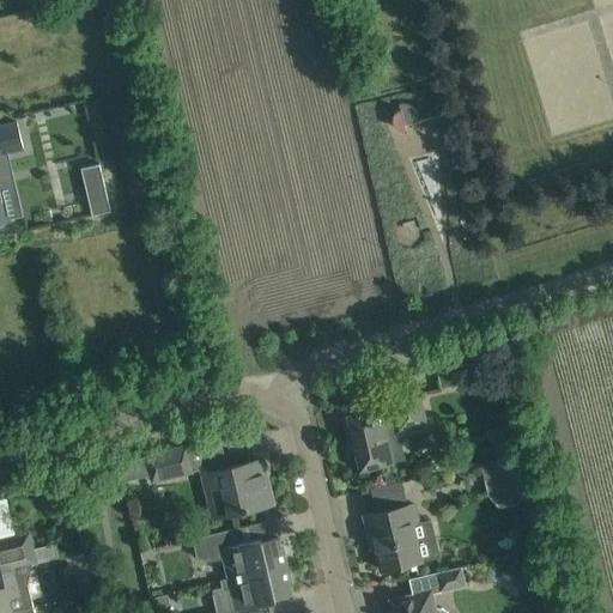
[(438,116),(438,115),(419,120),(418,117),(418,116),(418,115),(418,114),(417,113),(416,110),(414,109),(414,108),(413,107),(412,107),(411,105),(410,105),(408,104),(407,104),(406,104),(404,103),(401,103),(400,103),(399,104),(400,109),(398,110),(396,110),(396,111),(395,111),(394,113),(393,115),(393,116),(393,117),(393,119),(393,120),(393,122),(393,123),(394,125),(395,126),(396,127),(398,128),(399,129),(400,129),(401,129),(402,129),(404,129),(406,129),(405,125),(438,116)]
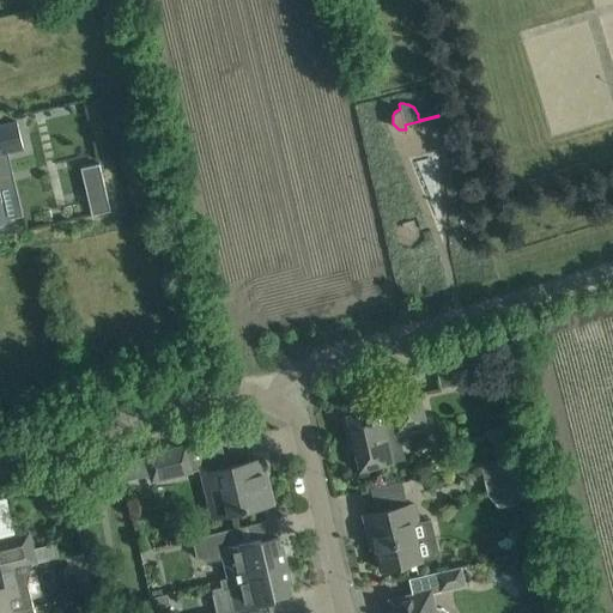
[(0,222),(4,222),(0,205),(0,176),(5,175),(0,153),(23,149),(16,122),(0,126),(0,222)]
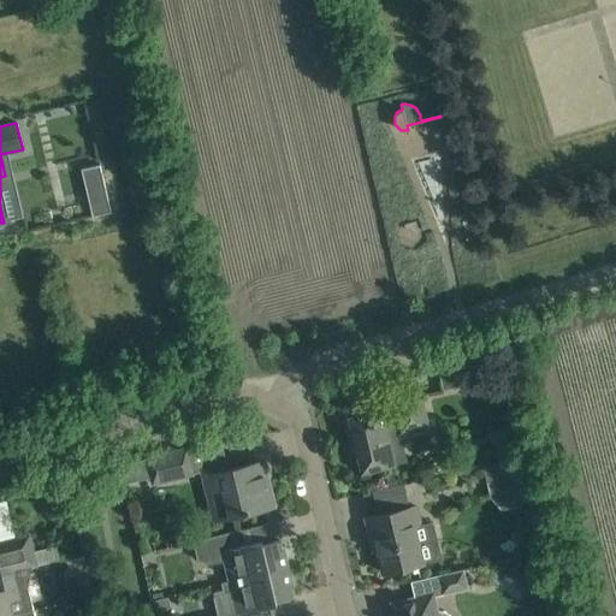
[(99,166),(81,170),(93,215),(110,212),(99,166)]
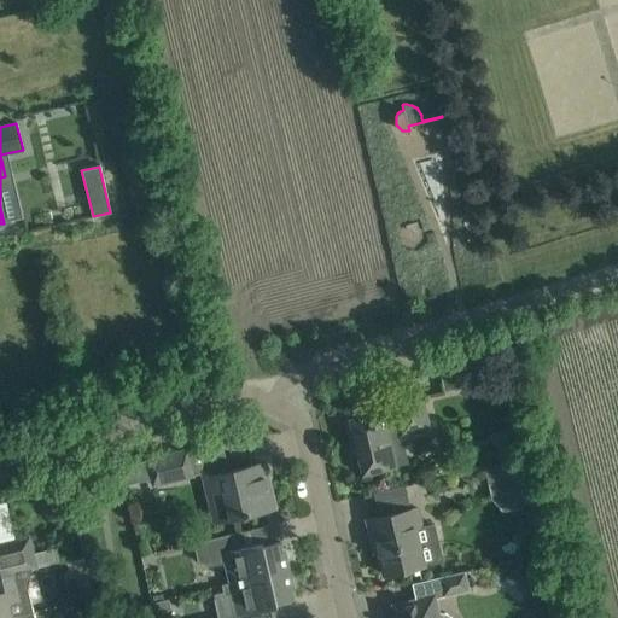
[(485,356),(471,360),(473,371),(488,368),(485,356)]
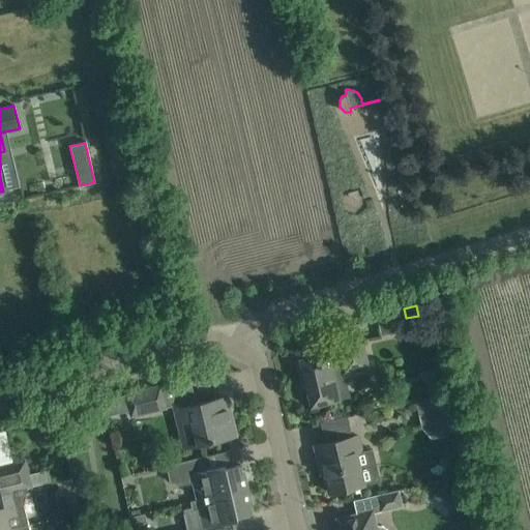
[(401,308),(387,312),(391,324),(403,321),(401,308)]
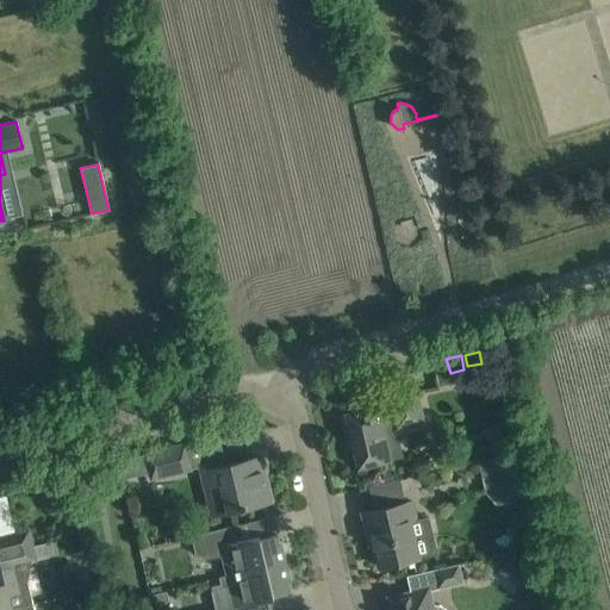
[(352,439),(354,450),(358,468),(391,460),(384,429),(394,427),(396,430),(424,423),(417,391),(387,398),(390,406),(379,409),(378,405),(353,411),(350,405),(338,408),(346,440),(352,439)]
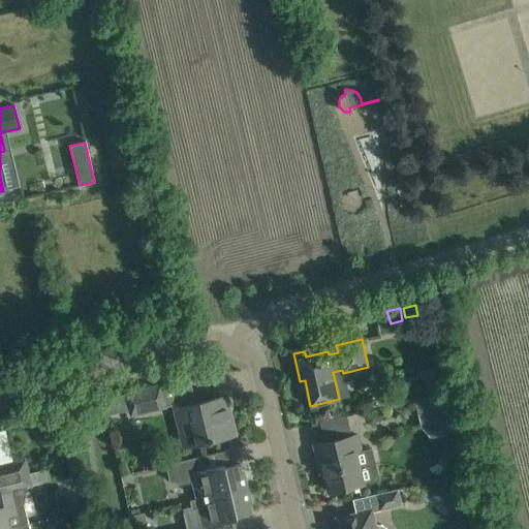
[(165,407),(160,384),(126,393),(126,394),(102,399),(106,415),(130,410),(131,414),(165,407)]
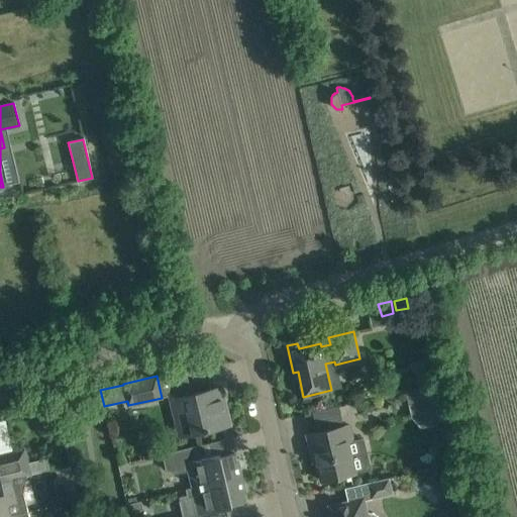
[(438,383),(405,391),(408,404),(424,401),(429,405),(434,425),(447,422),(438,383)]
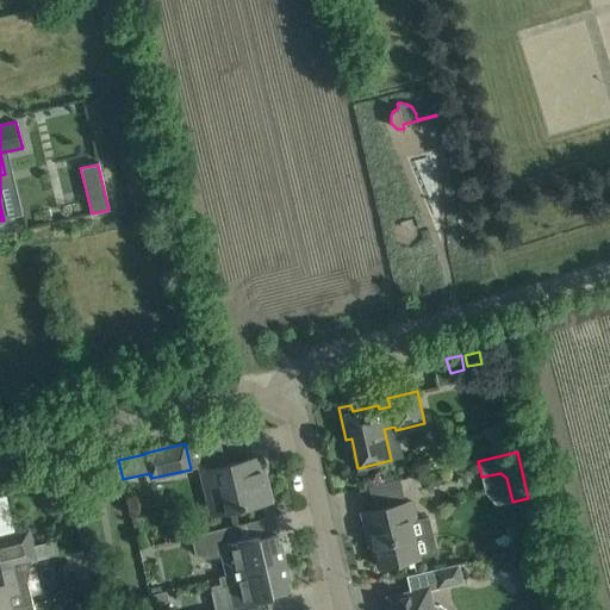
[(272,500),(267,480),(263,481),(257,458),(225,465),(224,459),(199,465),(205,486),(211,515),(272,500)]
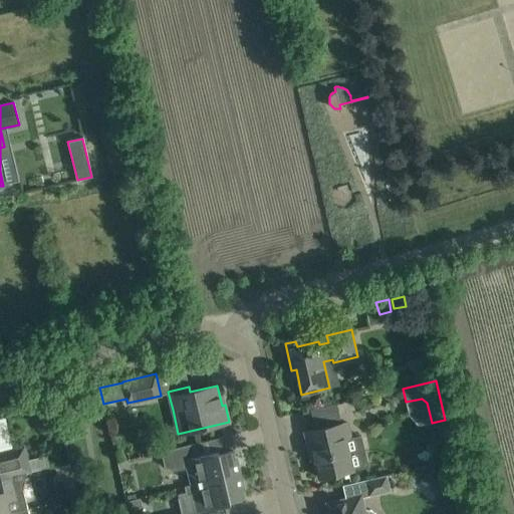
[(312,459),(315,459),(319,478),(352,470),(345,439),(350,438),(346,422),(305,432),(309,448),(312,459)]
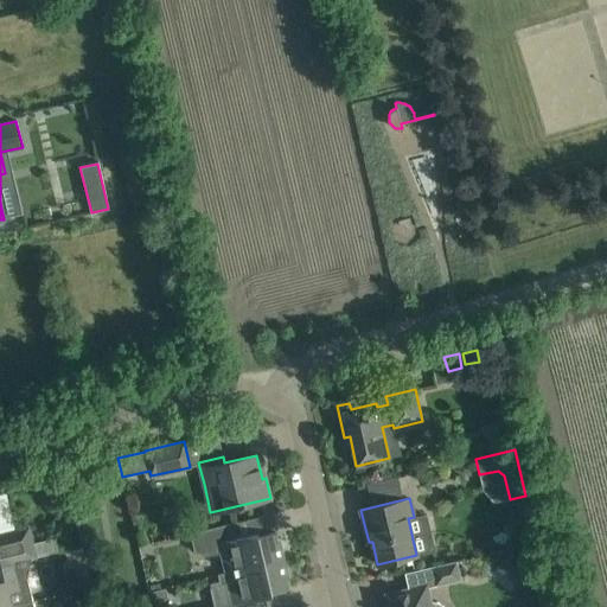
[(218,574),(218,575),(285,560),(281,542),(278,543),(275,531),(259,536),(257,532),(240,537),(236,523),(212,528),(190,532),(195,551),(204,556),(222,553),(227,572),(218,574)]
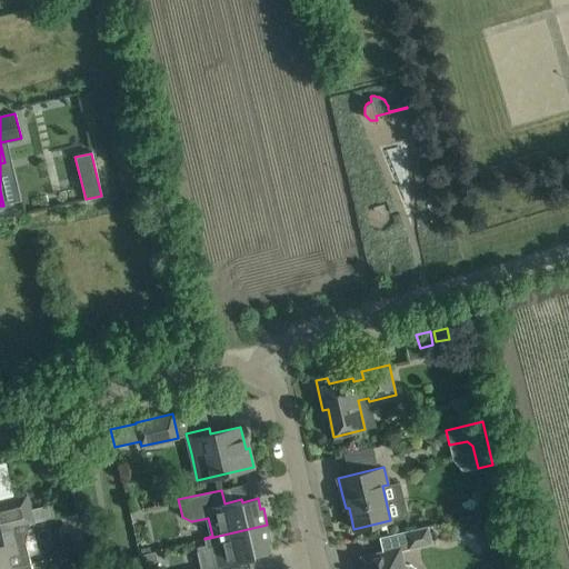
[(0,530),(16,527),(35,522),(27,493),(0,499),(0,530)]
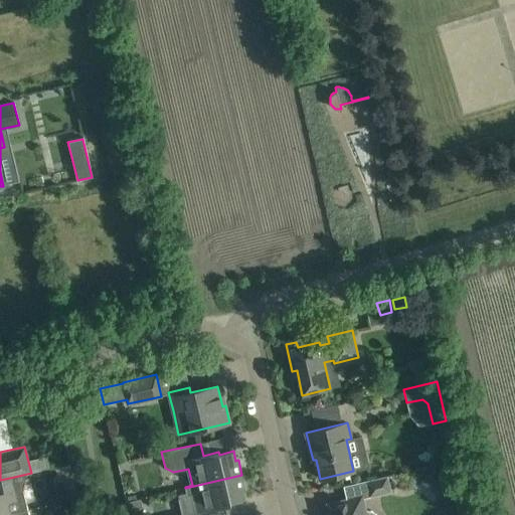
[(434,472),(422,484),(439,499),(450,486),(434,472)]
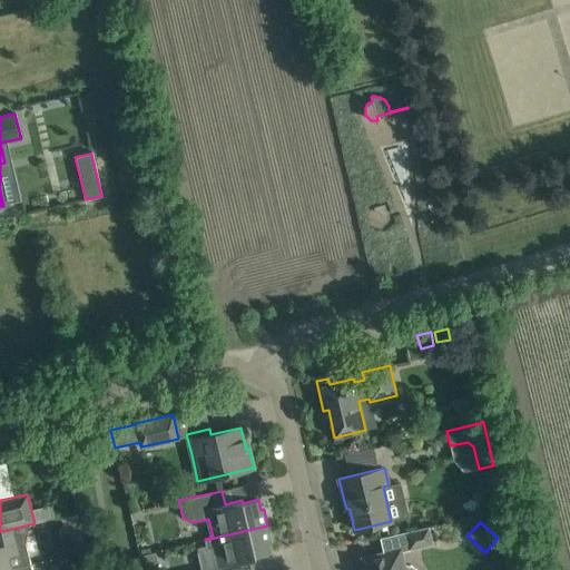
[(0,569),(5,569),(29,564),(25,543),(29,526),(16,528),(0,531),(0,569)]
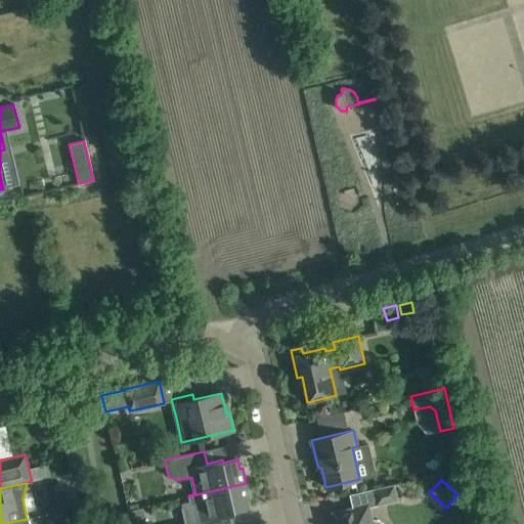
[(249,497),(246,483),(188,496),(189,501),(181,504),(185,523),(184,523),(198,523),(198,522),(234,514),(234,511),(249,508),(247,497),(249,497)]
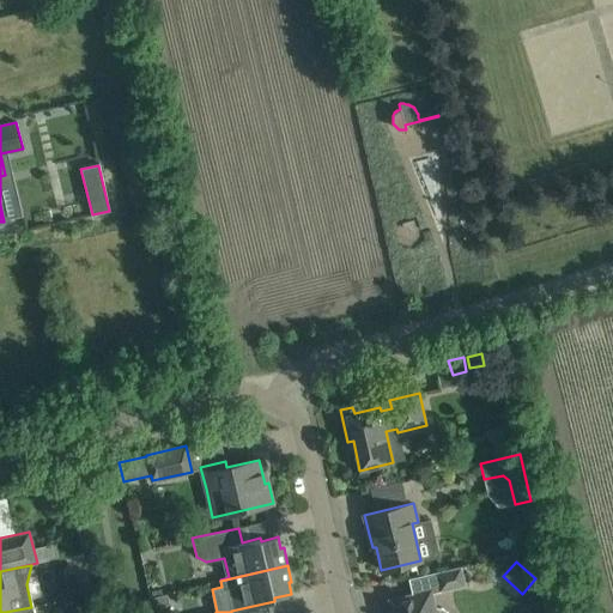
[(463,584),(460,566),(436,571),(441,589),(463,584)]
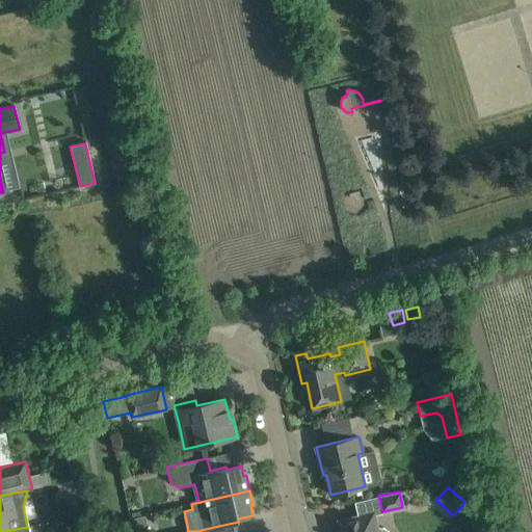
[(77,505),(61,509),(63,519),(80,513),(77,505)]
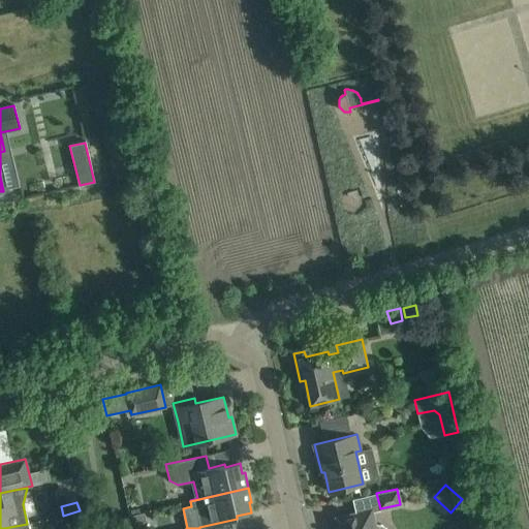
[(372,509),(356,512),(336,518),(338,528),(386,528),(385,527),(381,524),(375,524),(372,509)]
